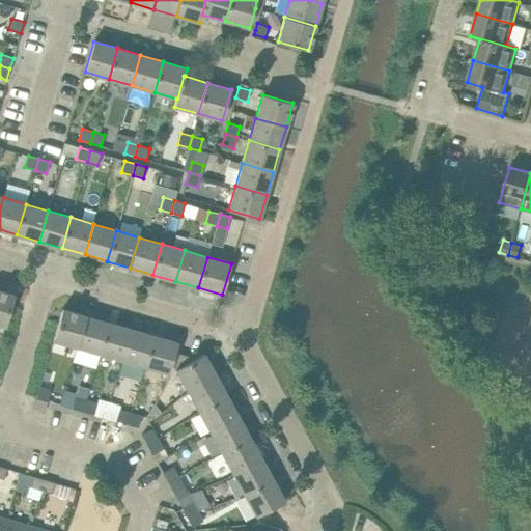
[(15,296),(0,290),(0,324),(5,326),(15,296)]
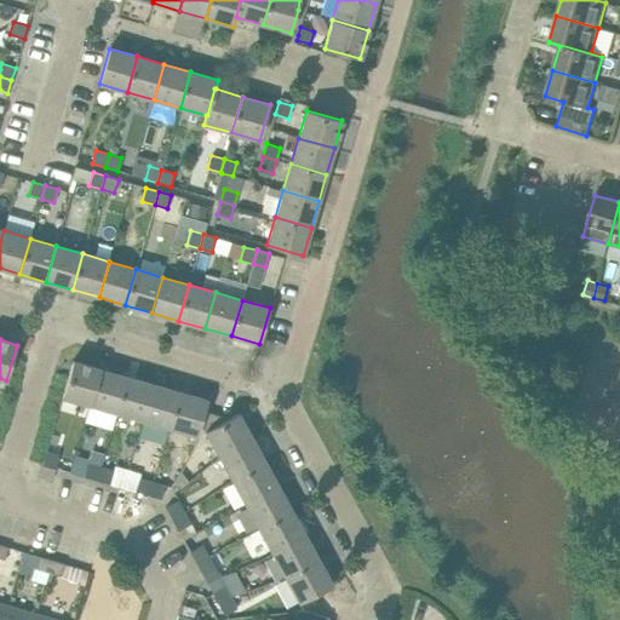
[(90,405),(101,369),(73,361),(62,397),(90,405)]
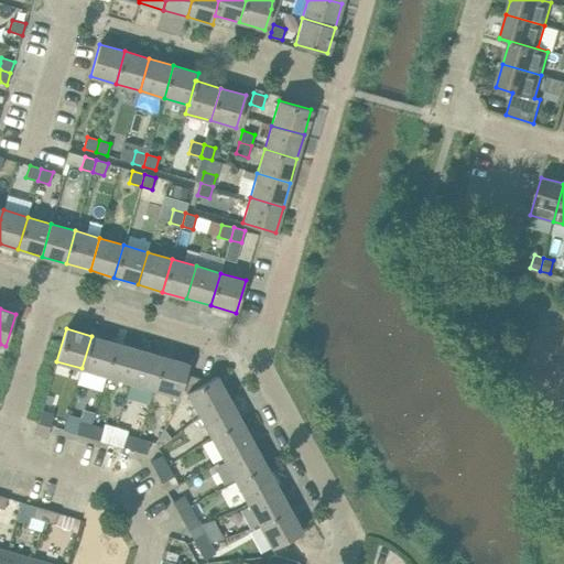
[(106,376),(116,343),(91,336),(82,368),(77,383),(101,390),(106,376)]
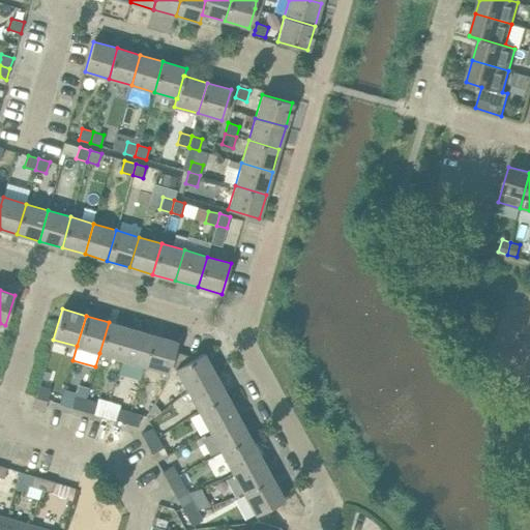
[(122,359),(130,328),(109,322),(99,353),(122,359)]
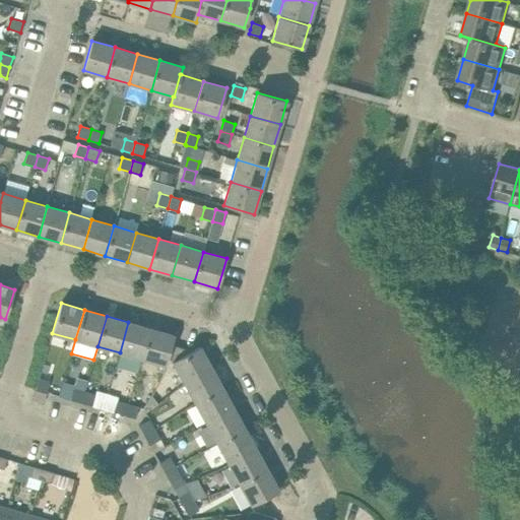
[(138,373),(142,359),(150,329),(128,322),(120,352),(116,367),(138,373)]
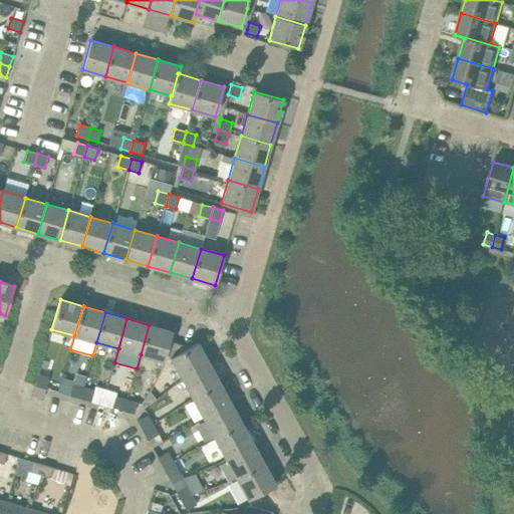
[(172,331),(149,325),(141,354),(164,361),(166,354),(170,341),(172,331)]
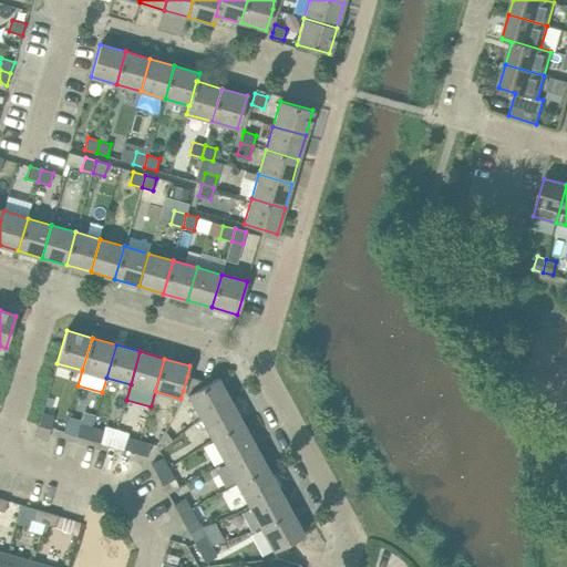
[(209,382),(187,377),(183,391),(189,393),(187,394),(200,418),(230,401),(217,378),(209,382)]
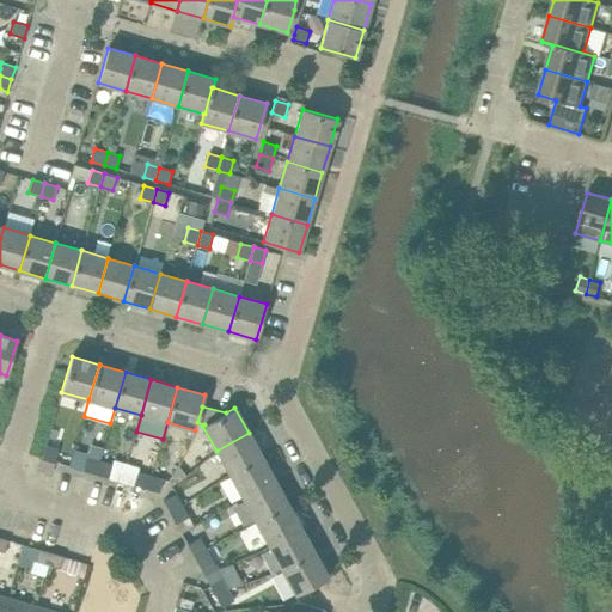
[(262,457),(249,433),(216,451),(218,454),(207,460),(218,481),(230,475),(262,457)]
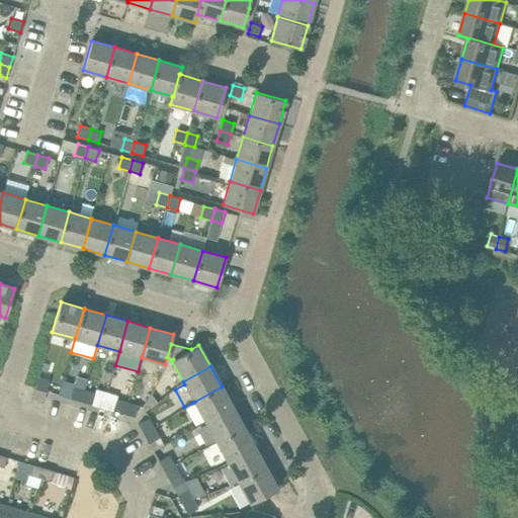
[(49,379),(38,376),(35,387),(46,391),(49,379)]
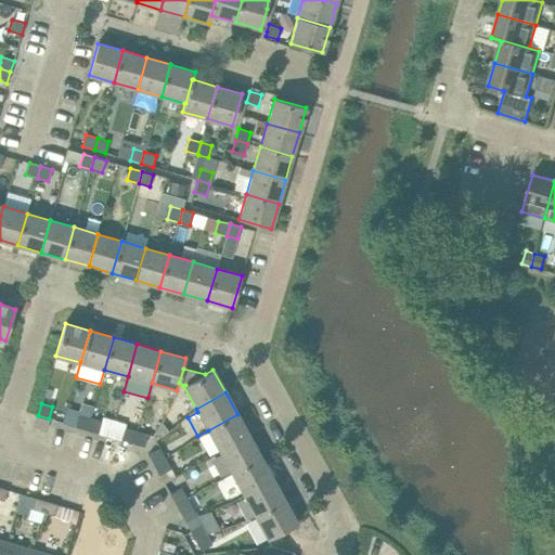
[(87,430),(90,417),(79,414),(75,426),(87,430)]
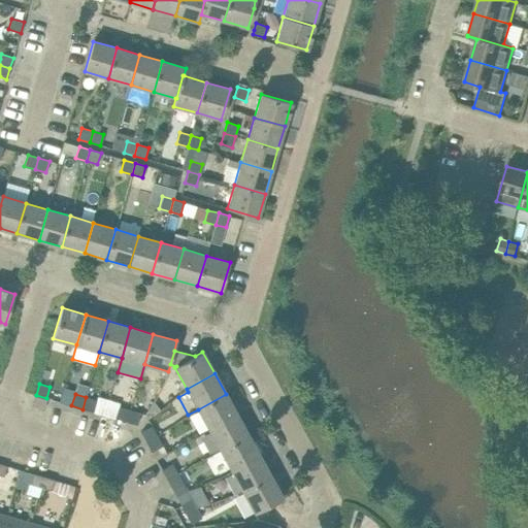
[(237,415),(226,394),(198,409),(209,430),(237,415)]
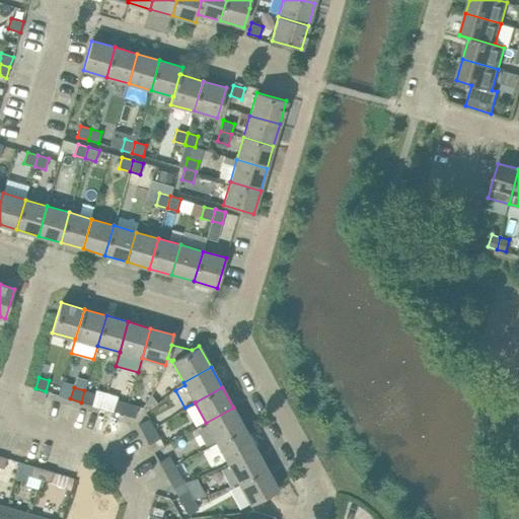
[(32,400),(44,403),(47,392),(35,389),(32,400)]
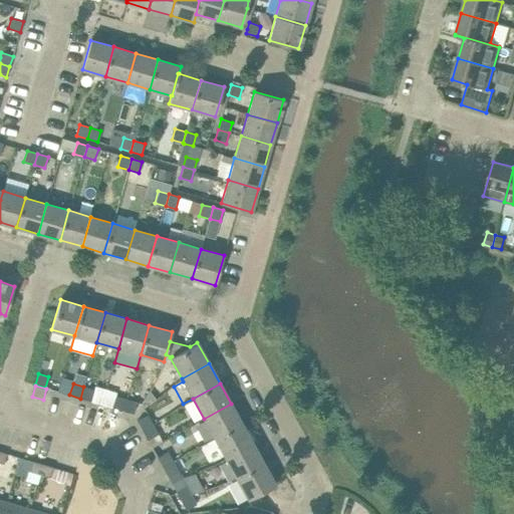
[(94,390),(83,387),(80,399),(90,402),(94,390)]
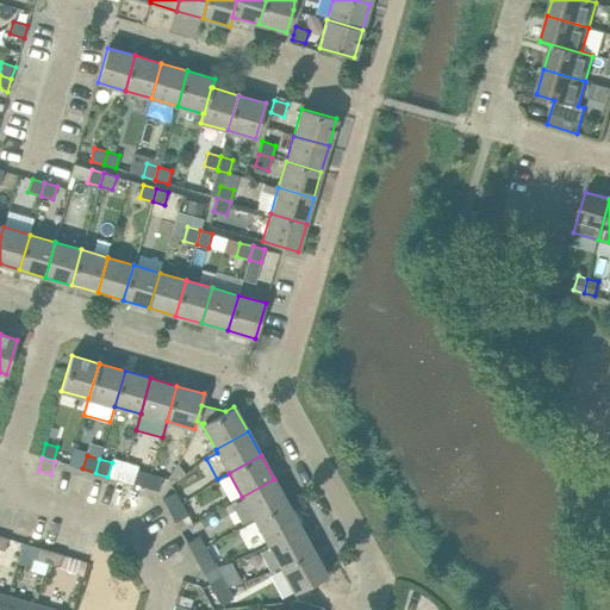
[(145,487),(150,474),(137,471),(134,484),(145,487)]
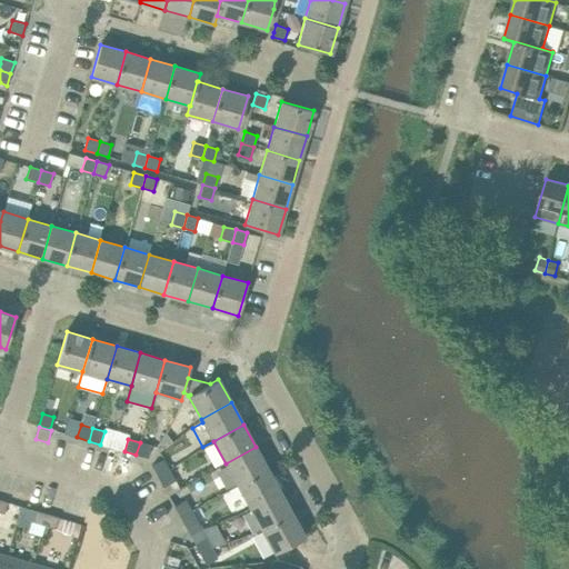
[(148,458),(151,446),(140,442),(136,455),(148,458)]
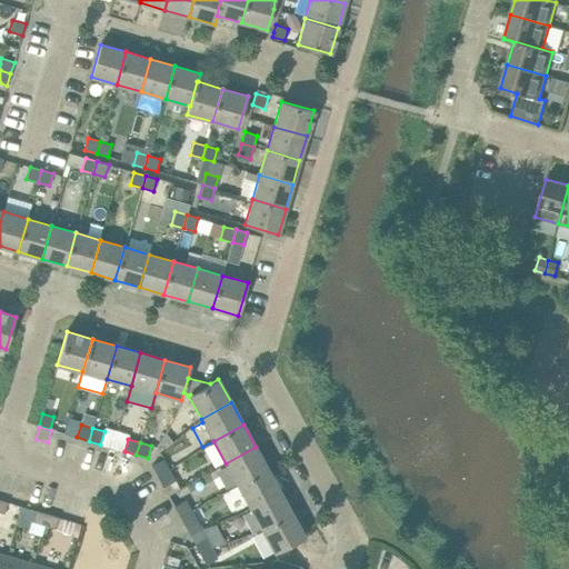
[(268,469),(256,447),(226,463),(238,486),(268,469)]
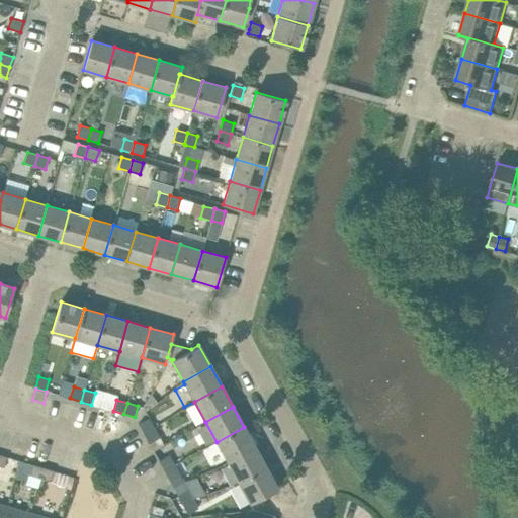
[(154,428),(149,418),(139,424),(144,433),(154,428)]
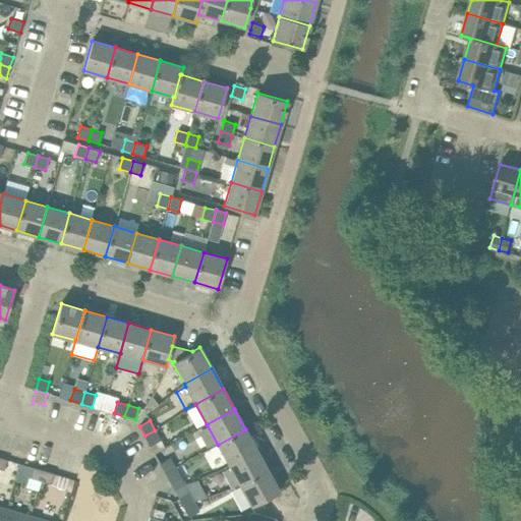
[(256,450),(245,429),(218,445),(229,465),(256,450)]
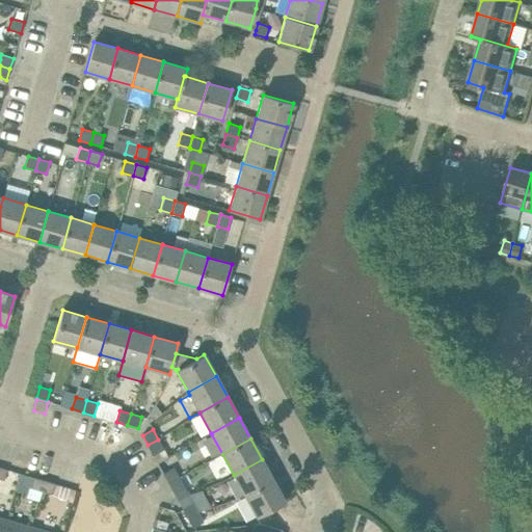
[(163,449),(158,440),(148,445),(153,455),(163,449)]
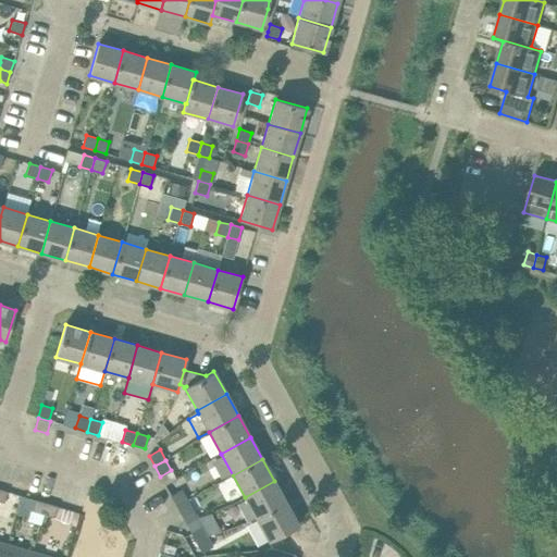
[(187,499),(182,490),(176,479),(164,485),(176,506),(187,499)]
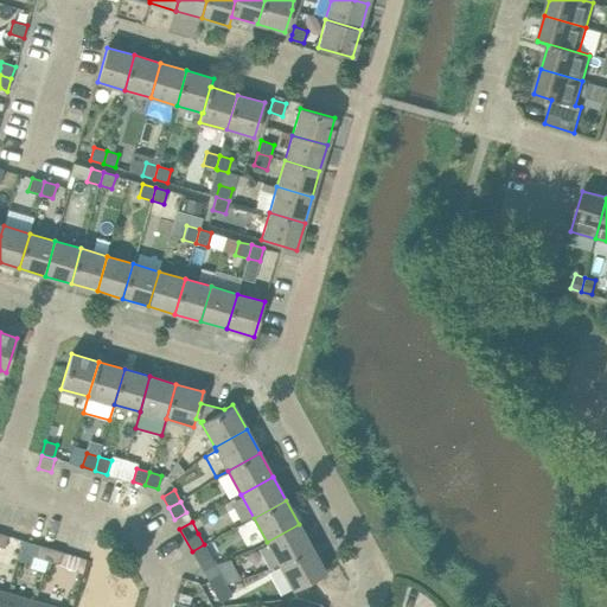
[(312,548),(299,524),(267,542),(280,566),(312,548)]
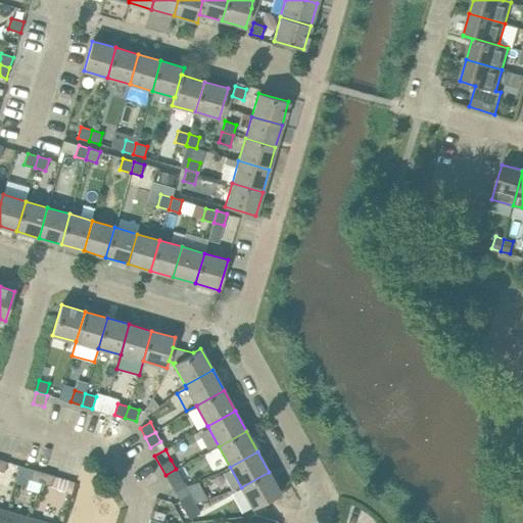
[(186,486),(176,469),(165,475),(175,492),(186,486)]
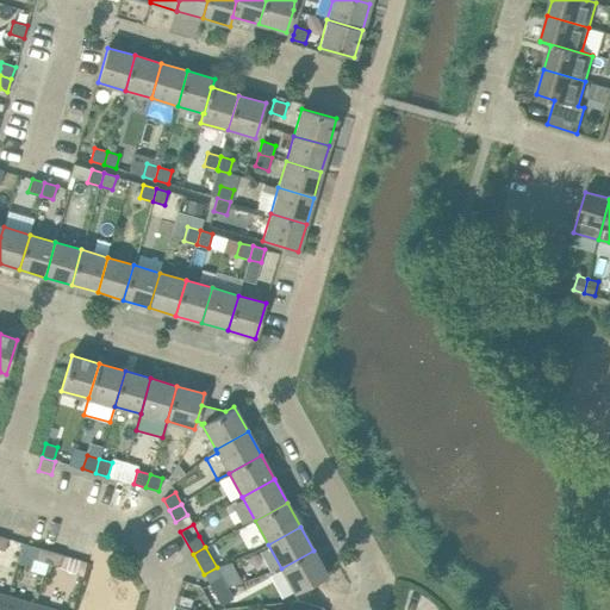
[(47,564),(50,552),(38,548),(35,560),(47,564)]
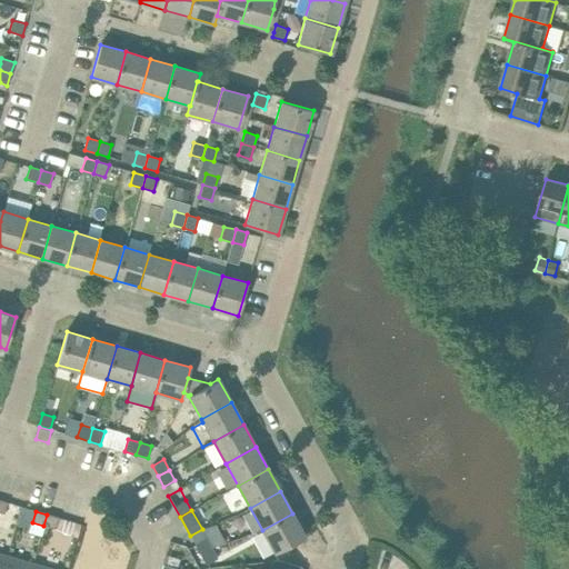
[(305,537),(292,513),(262,530),(265,533),(275,553),(305,537)]
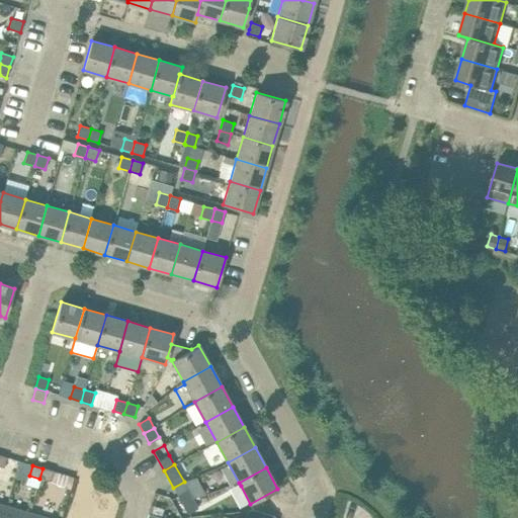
[(51,482),(54,471),(42,468),(39,479),(51,482)]
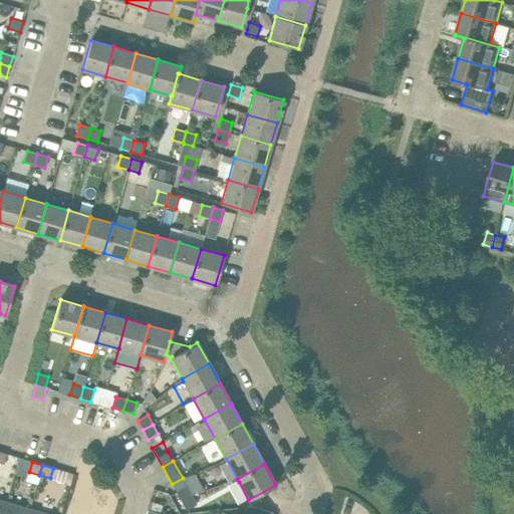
[(192,494),(186,485),(183,478),(172,484),(181,500),(192,494)]
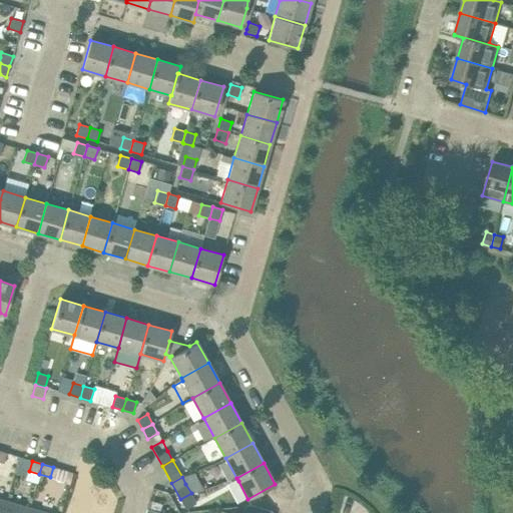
[(196,503),(191,493),(180,499),(185,509),(196,503)]
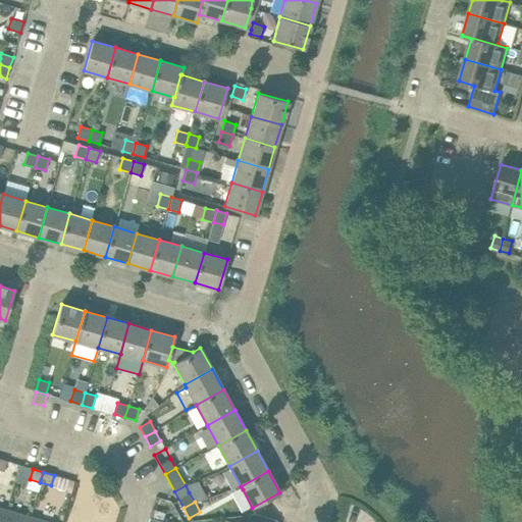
[(29,521),(31,517),(6,510),(2,521),(29,521)]
